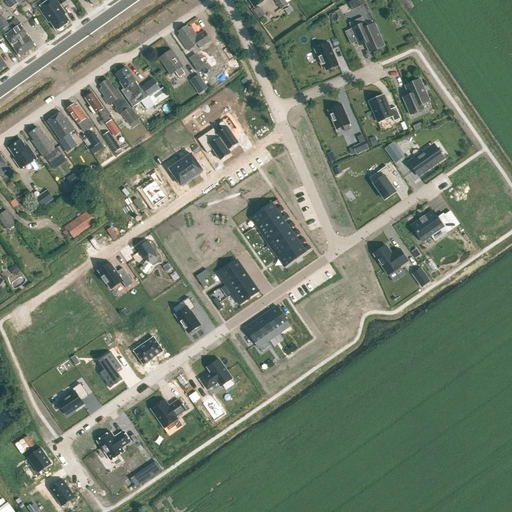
[(4,0),(11,9),(24,1),(23,0),(4,0)]
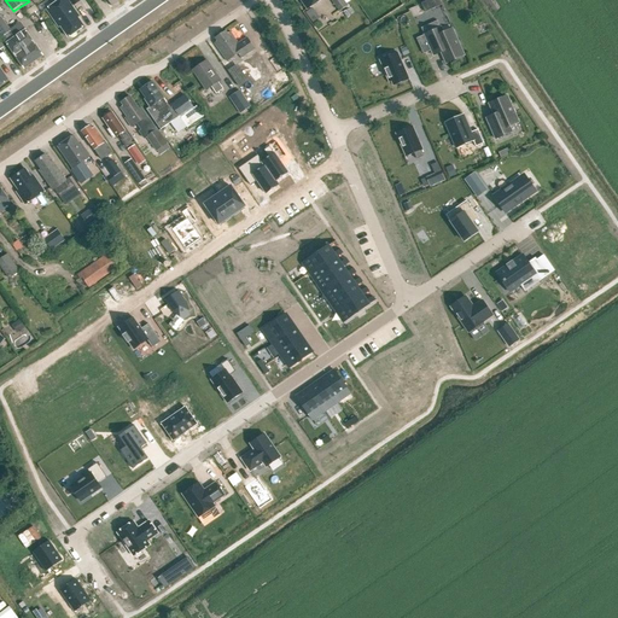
[(60,27),(69,38),(85,27),(79,18),(80,17),(73,7),(81,1),(79,0),(60,0),(47,11),(59,28),(60,27)]
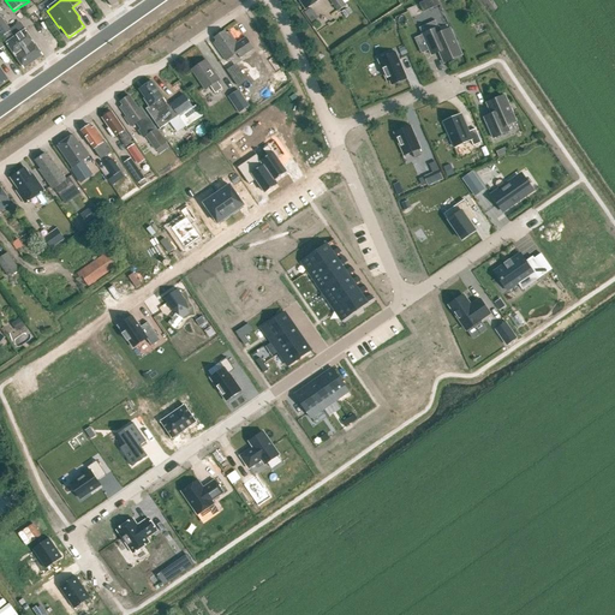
[(329,0),(339,12),(347,7),(341,0),(329,0)]
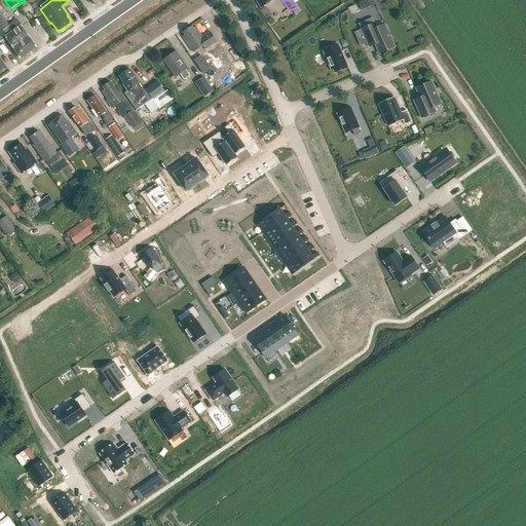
[(362,10),(375,4),(373,0),(366,0),(359,3),(362,10)]
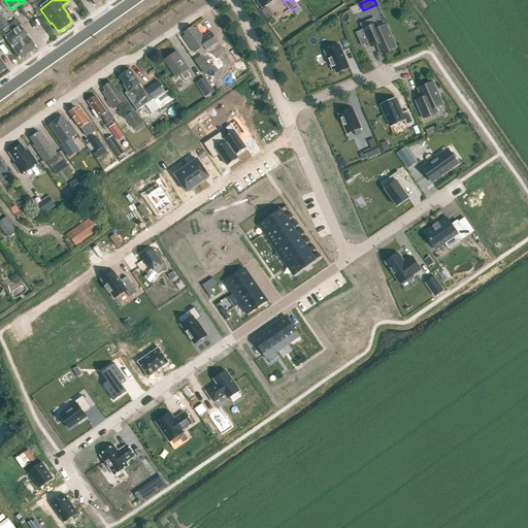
[(25,2),(20,6),(25,14),(30,11),(25,2)]
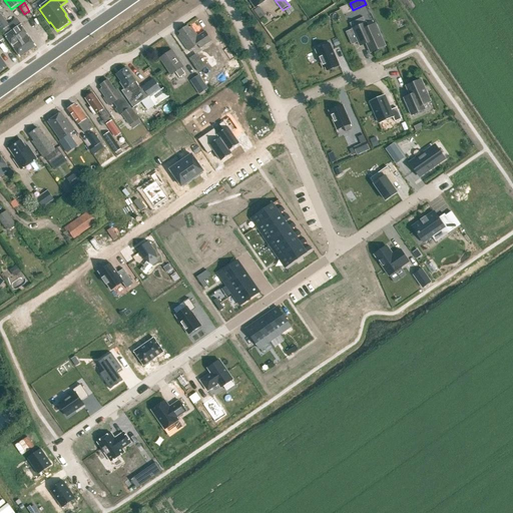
[(280,17),(283,20),(295,11),(291,6),(286,10),(287,12),(280,17)]
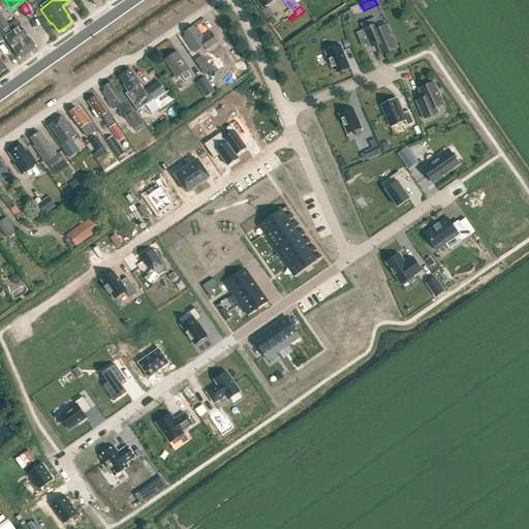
[(268,7),(261,11),(269,20),(274,16),(268,7)]
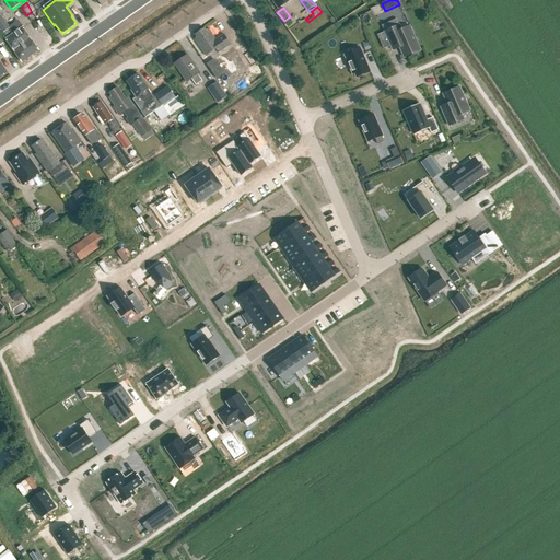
[(11,28),(1,14),(0,15),(0,31),(2,34),(11,28)]
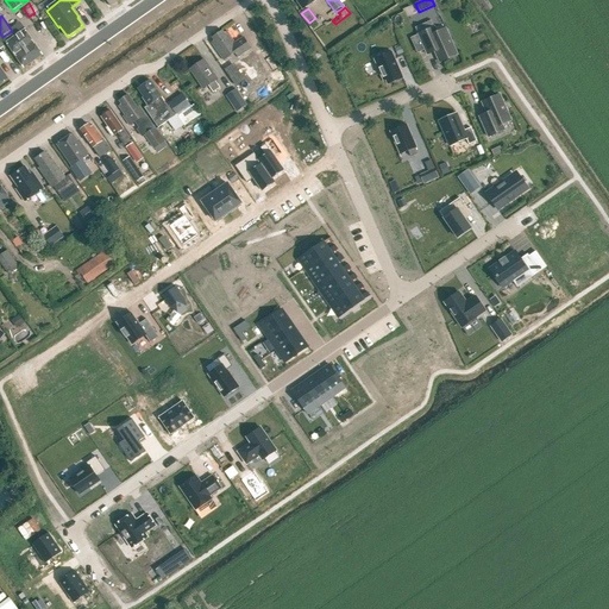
[(427,55),(434,52),(439,63),(458,56),(446,30),(437,33),(434,29),(418,35),(427,55)]
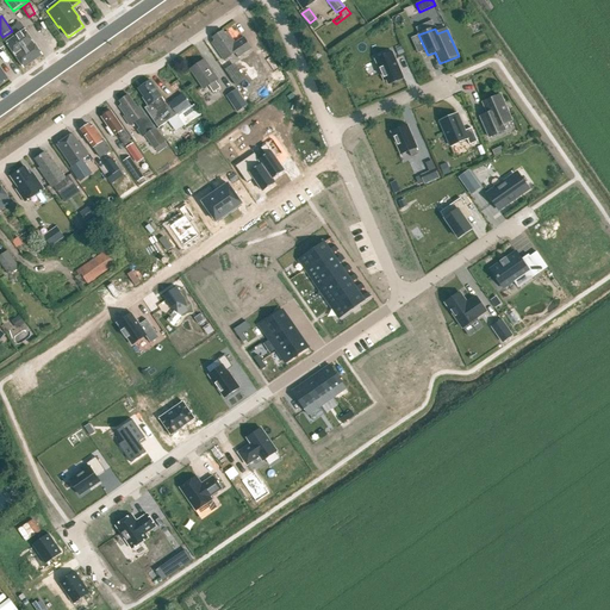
[(24,68),(43,55),(42,55),(25,30),(6,43),(24,68)]
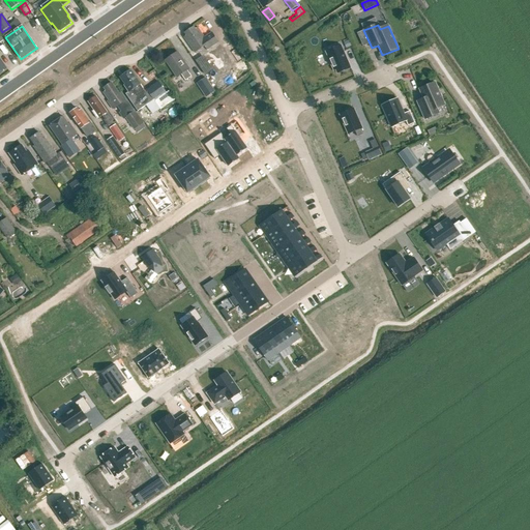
[(184,36),(196,53),(205,47),(207,50),(218,41),(212,32),(204,37),(198,28),(196,29),(194,27),(185,32),(186,35),(184,36)]
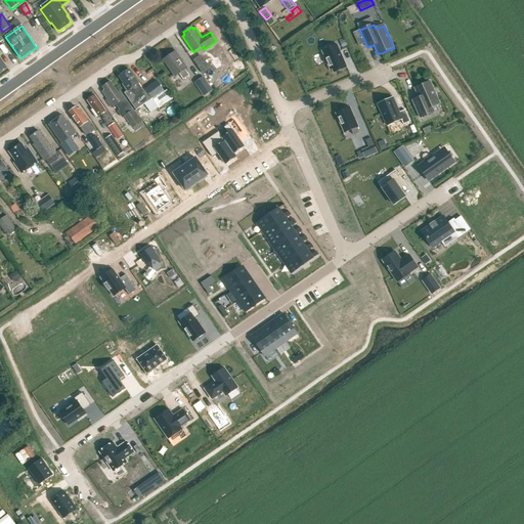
[(337,45),(322,52),(331,71),(332,70),(334,74),(347,68),(337,45)]
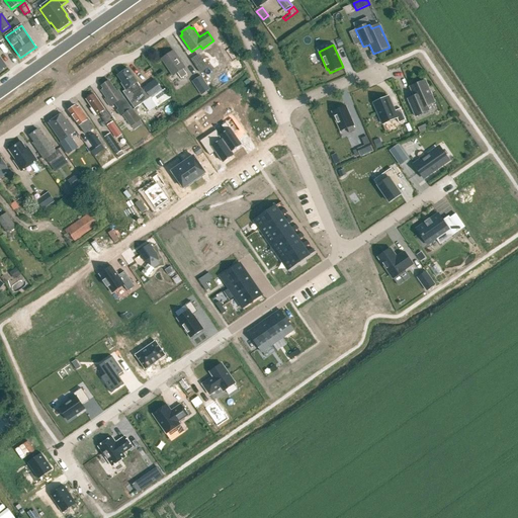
[(208,49),(198,56),(203,63),(213,56),(208,49)]
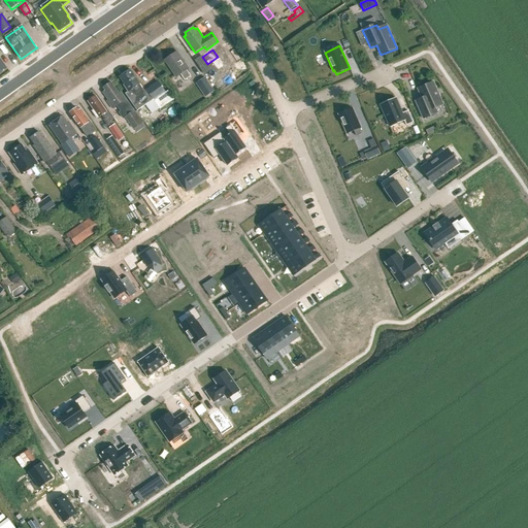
[(182,75),(185,81),(191,77),(188,71),(190,70),(177,52),(164,61),(176,78),(182,75)]
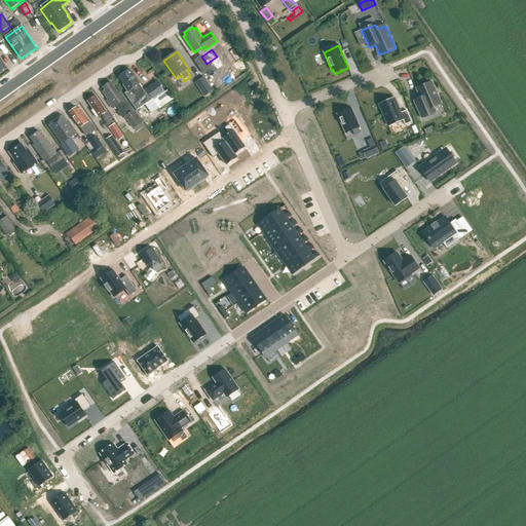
[(201,57),(195,61),(203,73),(210,69),(207,64),(201,57)]
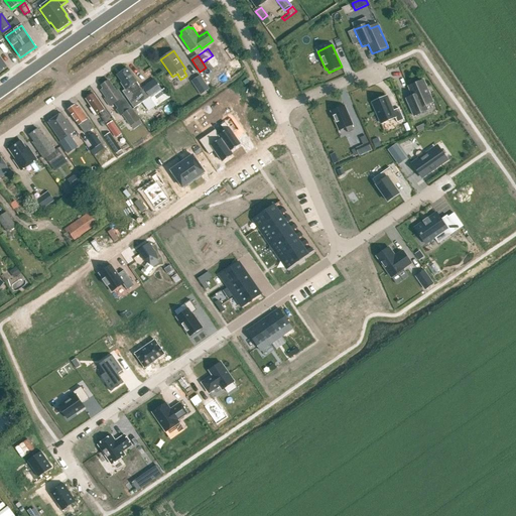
[(231,66),(238,61),(234,55),(227,59),(231,66)]
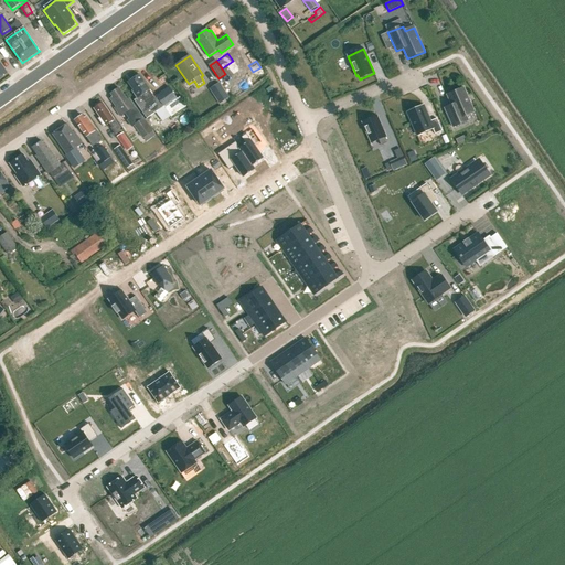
[(135,100),(147,119),(177,98),(170,88),(156,98),(150,91),(139,75),(128,83),(134,91),(131,91),(137,99),(135,100)]
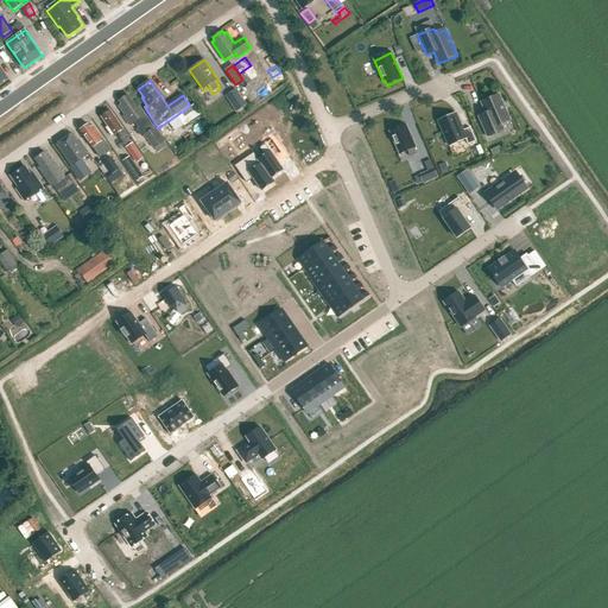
[(235,89),(226,96),(235,111),(246,105),(235,89)]
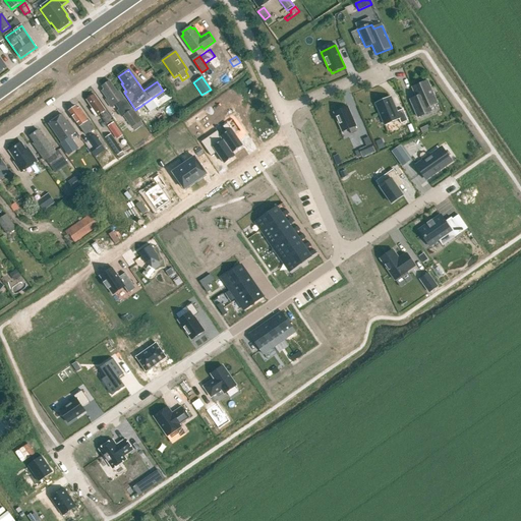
[(102,92),(107,99),(106,100),(111,108),(116,104),(119,109),(127,103),(119,92),(117,93),(110,81),(103,87),(105,90),(102,92)]
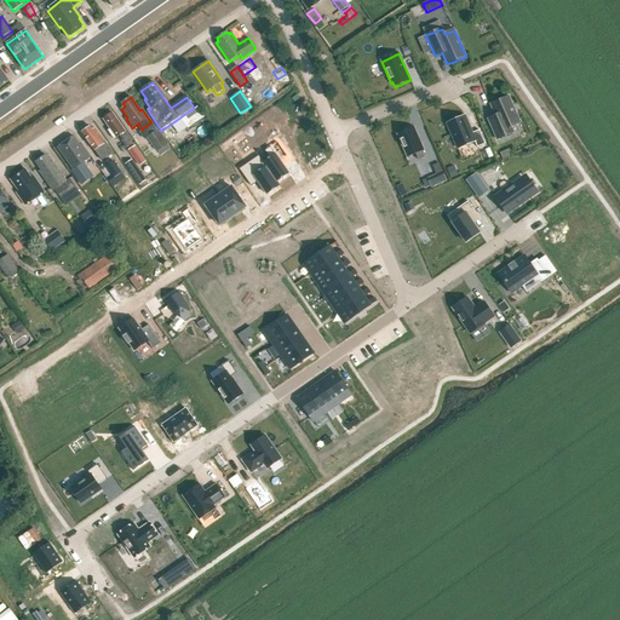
[(488,120),(497,141),(514,133),(511,127),(520,124),(509,97),(491,105),(495,116),(488,120)]
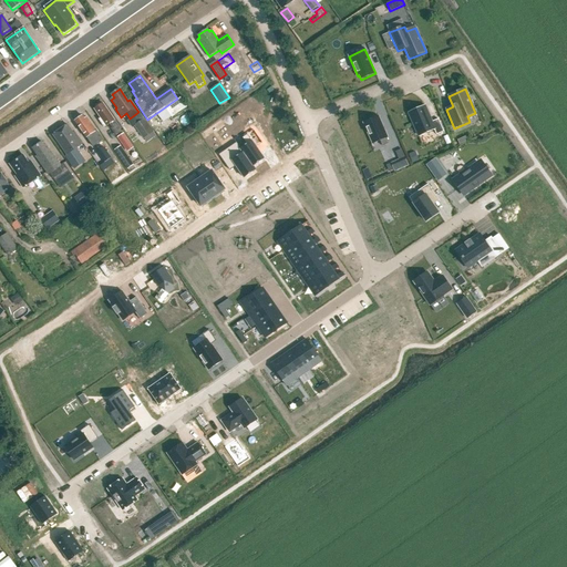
[(110,124),(112,127),(111,129),(115,135),(122,132),(103,103),(94,109),(100,117),(99,120),(104,127),(110,124)]
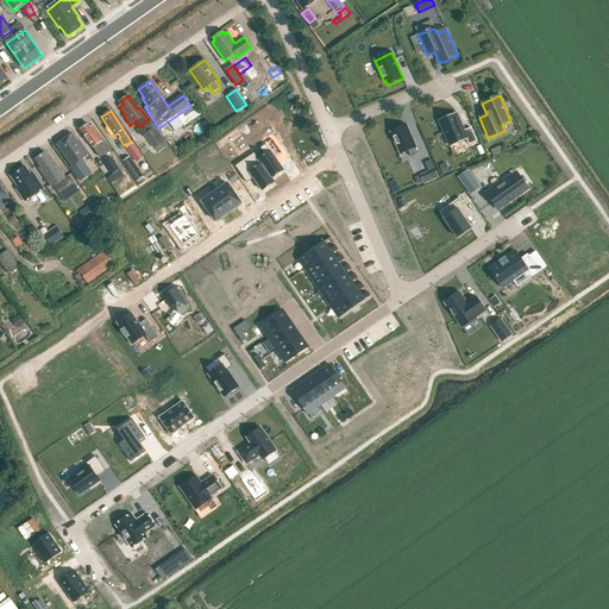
[(457,114),(439,121),(450,146),(466,139),(469,145),(477,142),(471,127),(464,131),(457,114)]
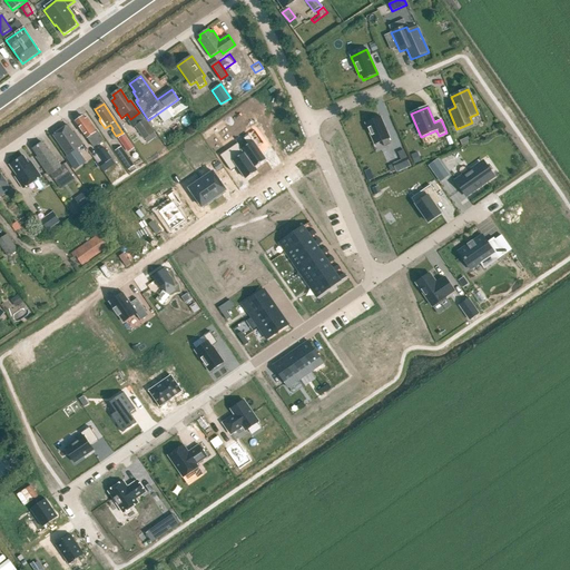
[(139,115),(130,120),(128,123),(133,128),(135,127),(144,140),(154,134),(144,120),(139,115)]
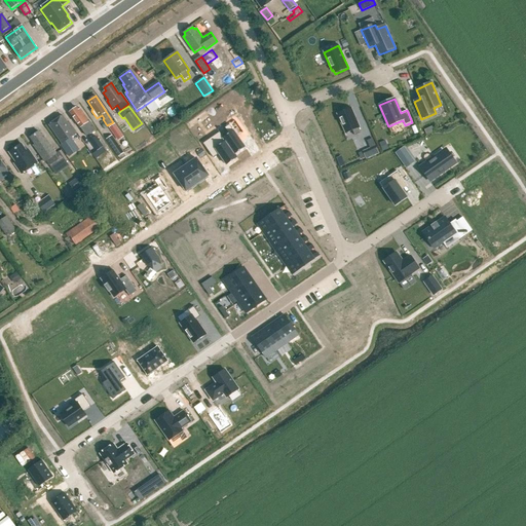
[(78,110),(76,107),(70,112),(80,127),(84,124),(88,129),(92,126),(80,109),(78,110)]
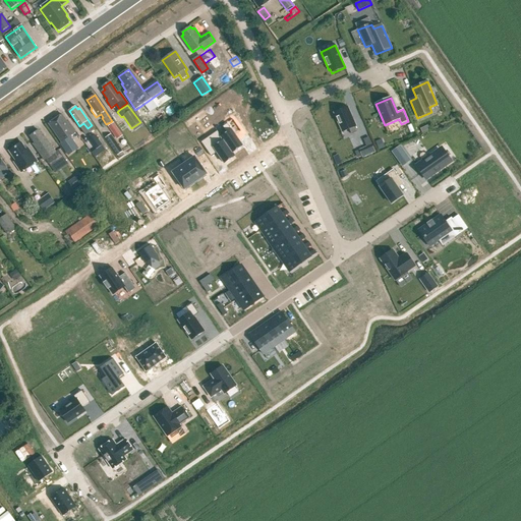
[(347,107),(333,113),(342,132),(349,130),(351,135),(357,132),(355,127),(356,126),(347,107)]
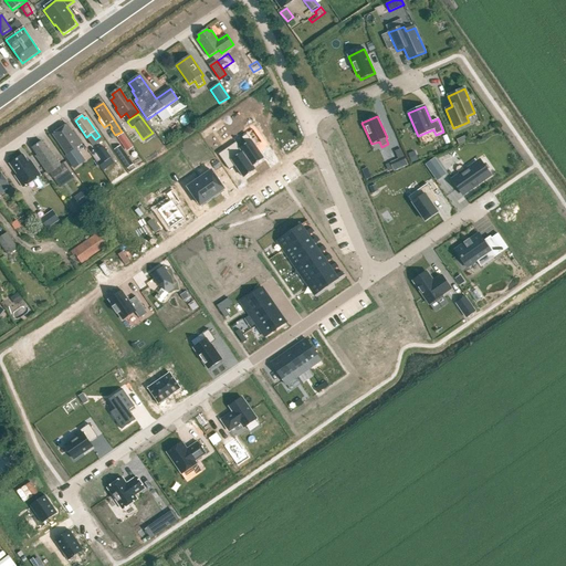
[(67,125),(53,135),(67,155),(67,154),(71,158),(69,159),(72,165),(74,169),(85,161),(82,157),(76,148),(83,144),(74,132),(73,133),(67,125)]
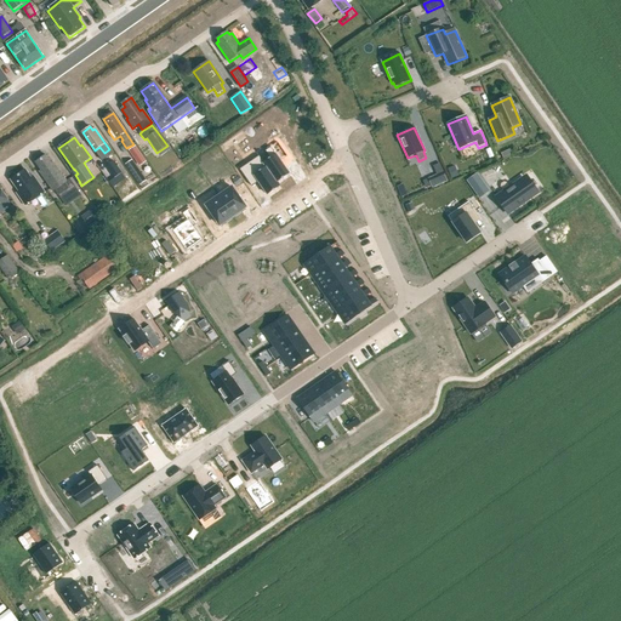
[(141,154),(136,146),(129,151),(135,159),(141,154)]
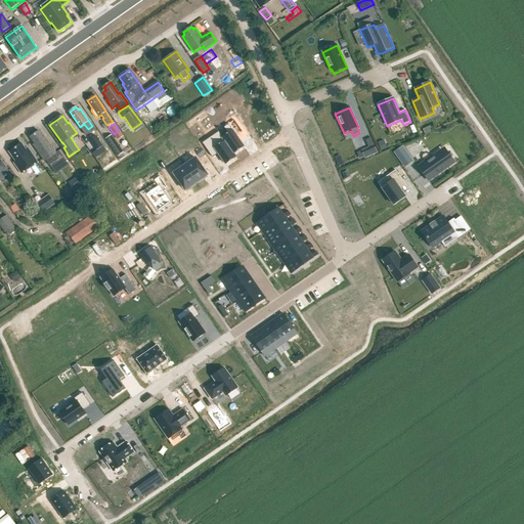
[(228,133),(222,137),(234,154),(244,147),(228,124),(224,127),(228,133)]
